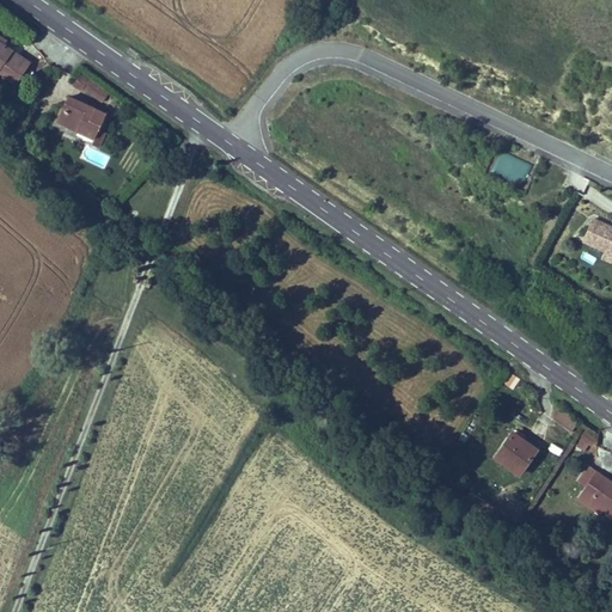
[(19,56),(12,51),(16,44),(0,32),(0,71),(16,81),(12,87),(29,99),(44,74),(19,56)]
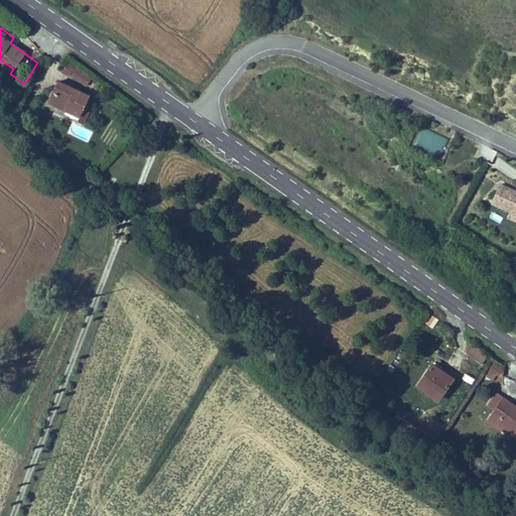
[(13,37),(10,43),(16,47),(20,41),(13,37)]
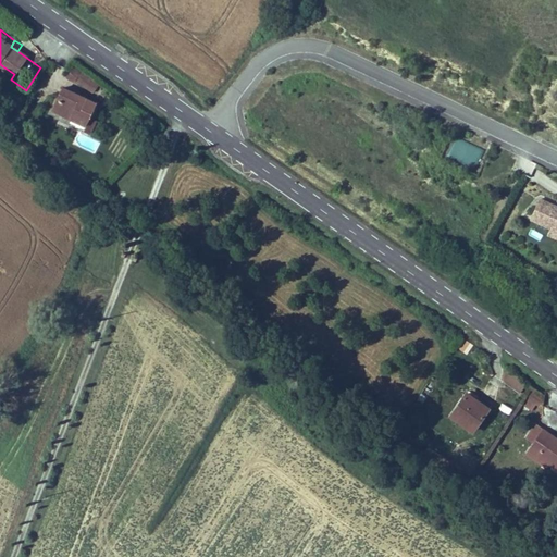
[(14,74),(0,64),(0,72),(11,79),(14,74)]
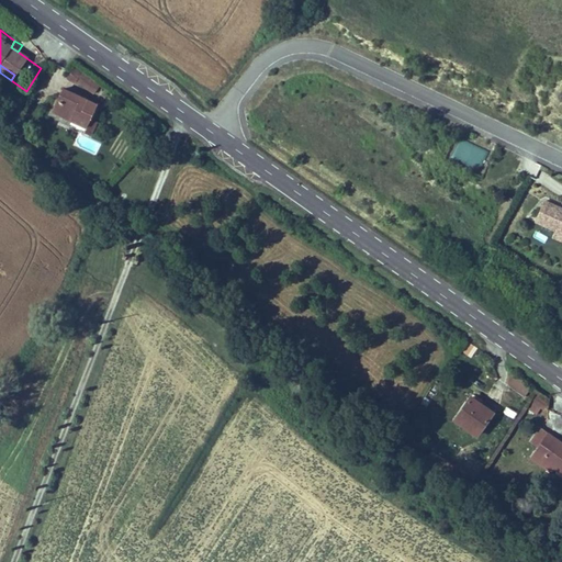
[(114,113),(78,98),(68,120),(104,136),(107,130),(114,113)]
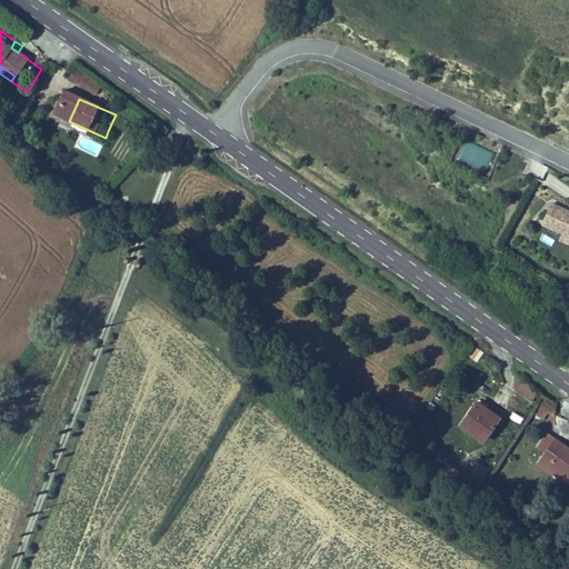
[(108,131),(106,138),(103,143),(110,146),(116,135),(108,131)]
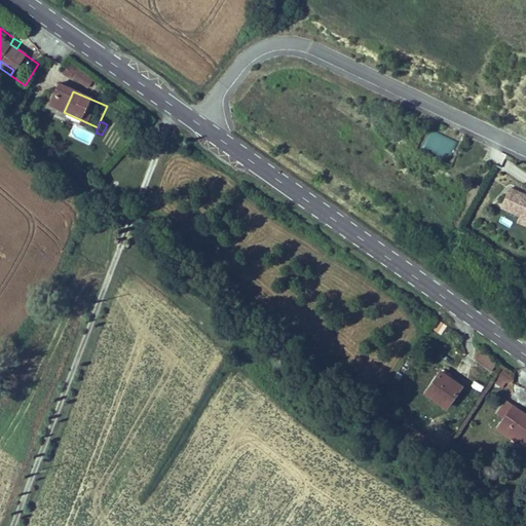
[(525,194),(510,187),(500,209),(519,217),(516,223),(525,227),(525,194)]
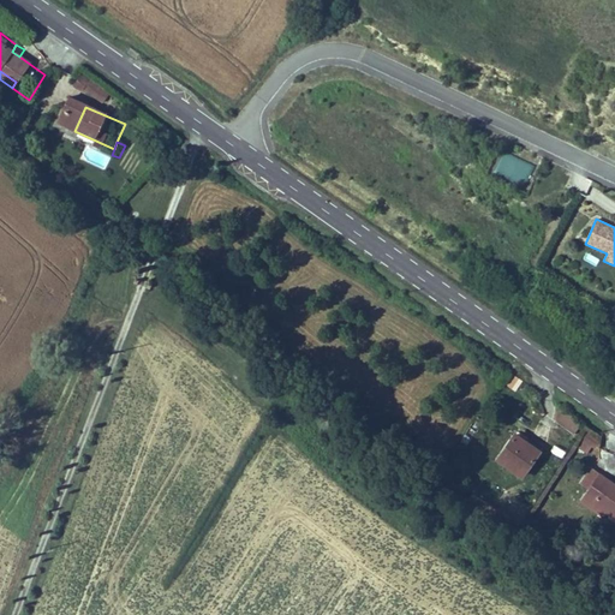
[(586,254),(584,261),(596,266),(598,258),(586,254)]
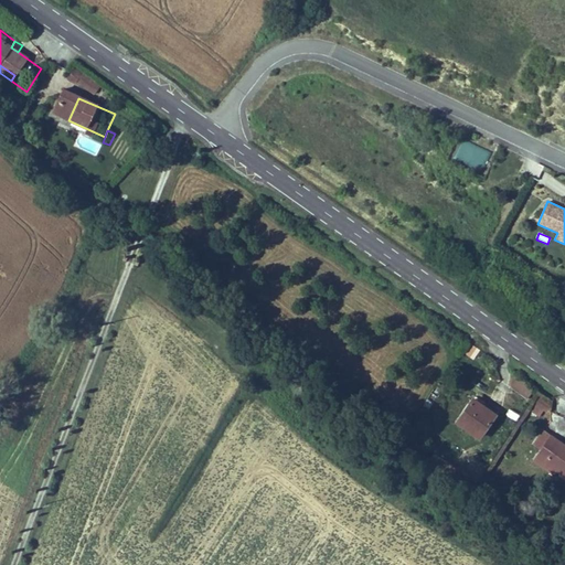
[(475,360),(479,349),(468,343),(464,354),(475,360)]
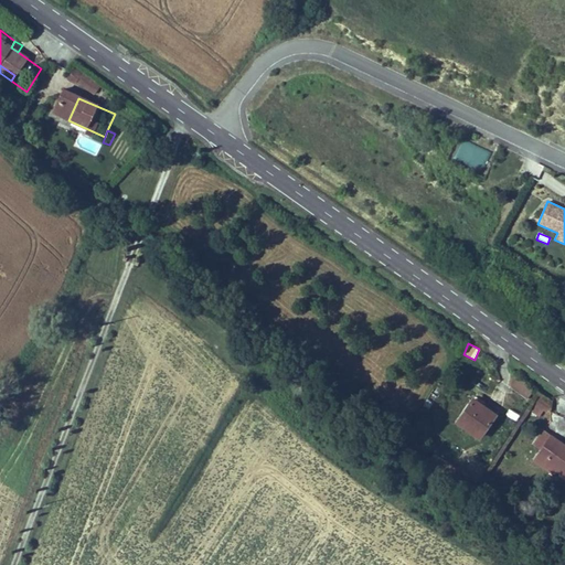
[(544,417),(550,401),(536,396),(531,413),(544,417)]
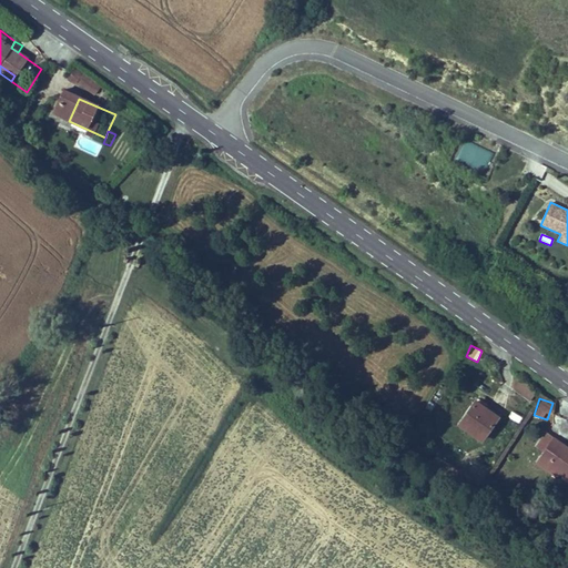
[(500,417),(475,401),(456,426),(482,444),(500,417)]
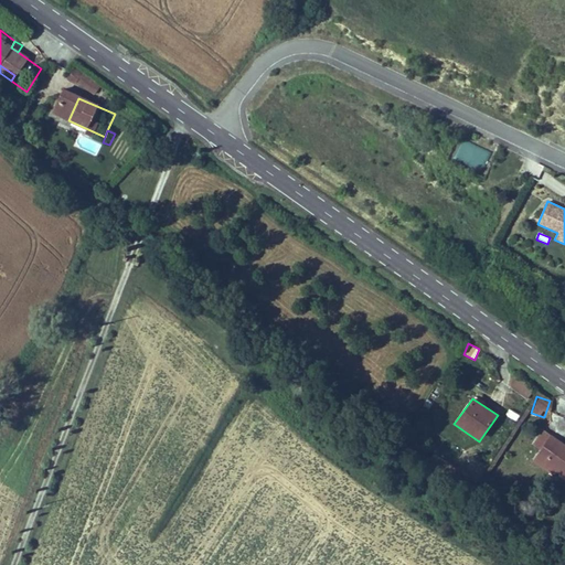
[(564,445),(543,430),(533,445),(541,449),(535,457),(555,470),(564,476),(564,445)]
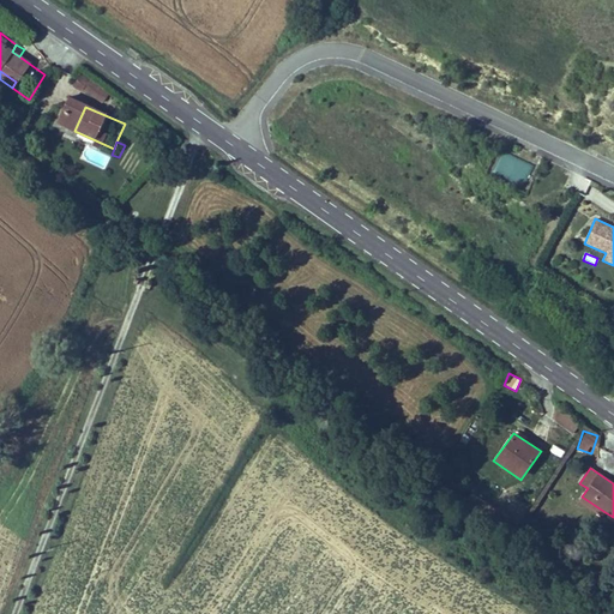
[(492,506),(471,492),(467,500),(485,513),(492,506)]
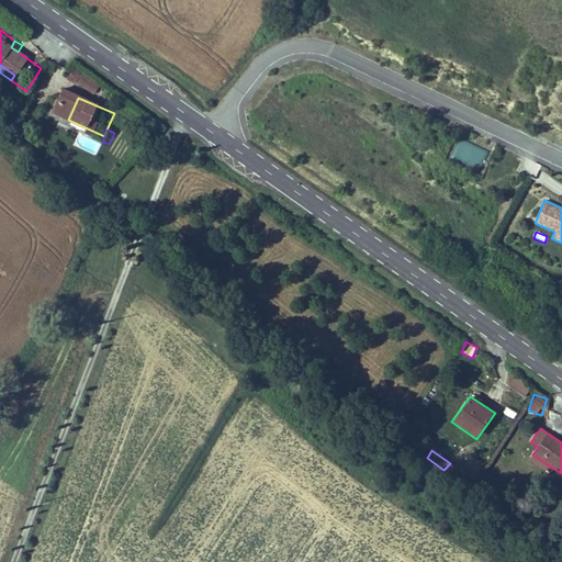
[(552,468),(532,454),(529,459),(549,472),(552,468)]
